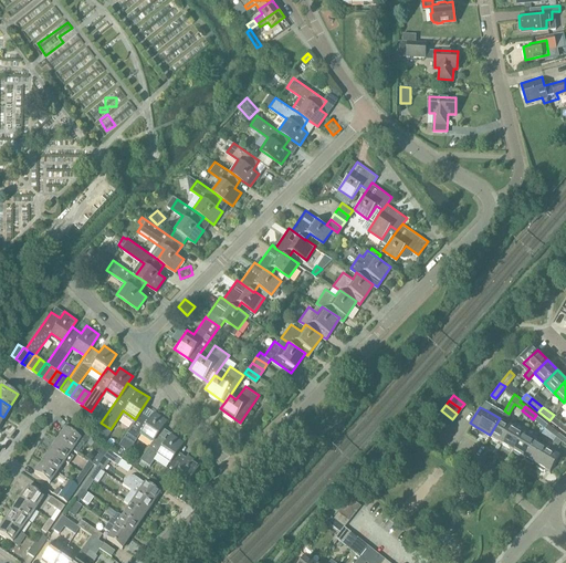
[(140,410),(135,419),(127,429),(113,451),(122,458),(128,450),(140,433),(152,440),(157,433),(166,418),(154,409),(149,416),(140,410)]
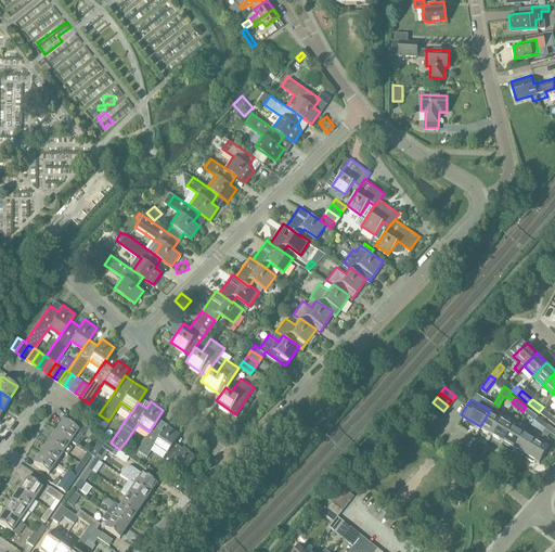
[(440,415),(443,411),(433,402),(428,408),(440,415)]
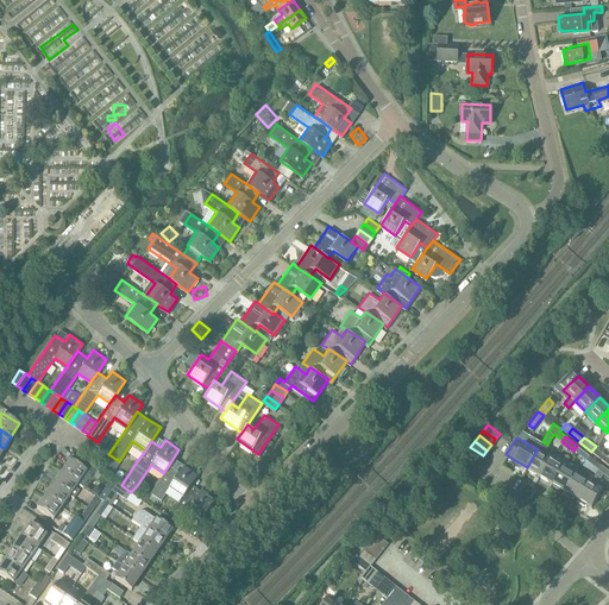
[(585,459),(589,455),(577,446),(573,451),(585,459)]
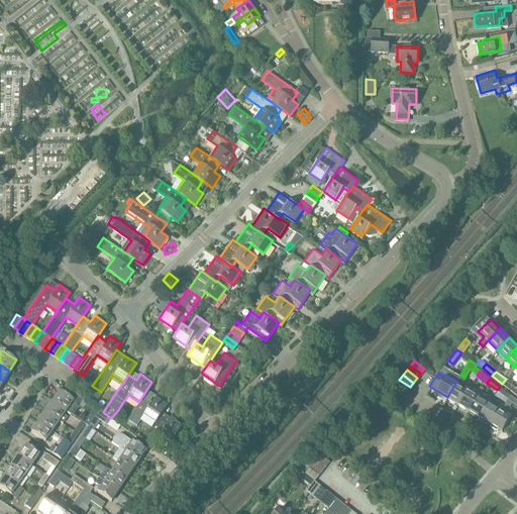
[(513,392),(516,387),(506,379),(502,384),(513,392)]
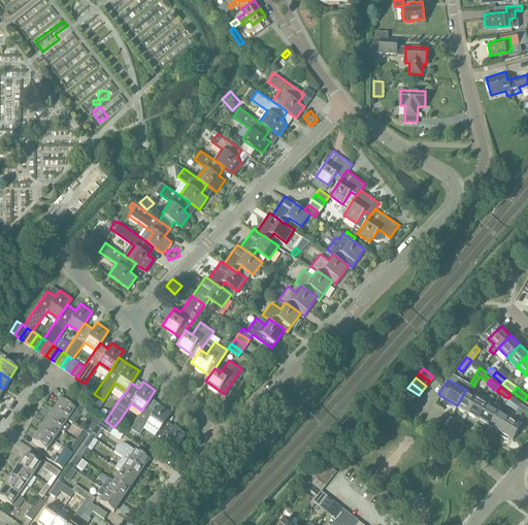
[(415,400),(419,395),(407,388),(404,392),(415,400)]
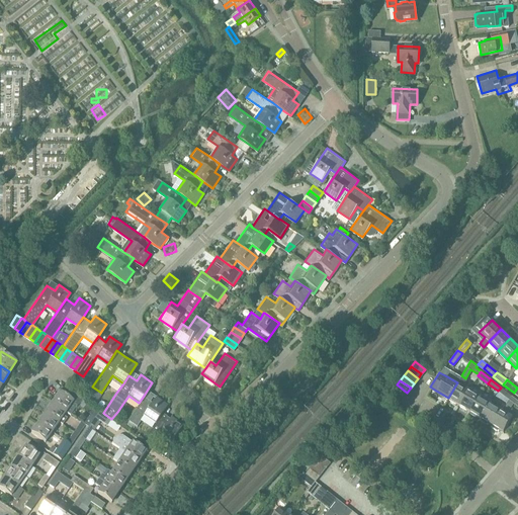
[(458,405),(467,390),(457,382),(448,398),(458,405)]
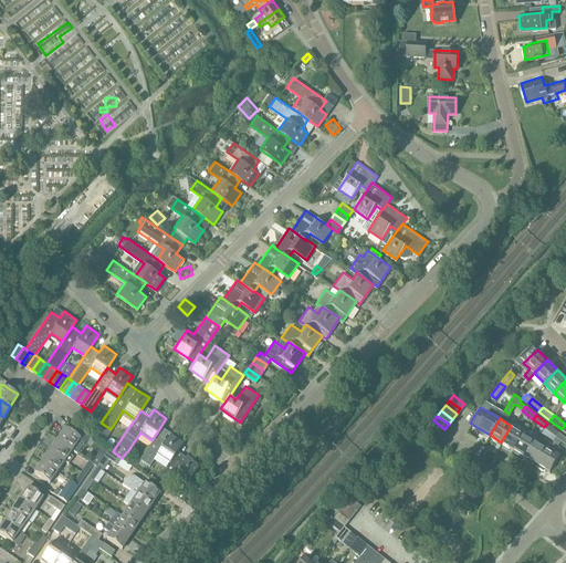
[(440,435),(444,429),(433,420),(429,427),(440,435)]
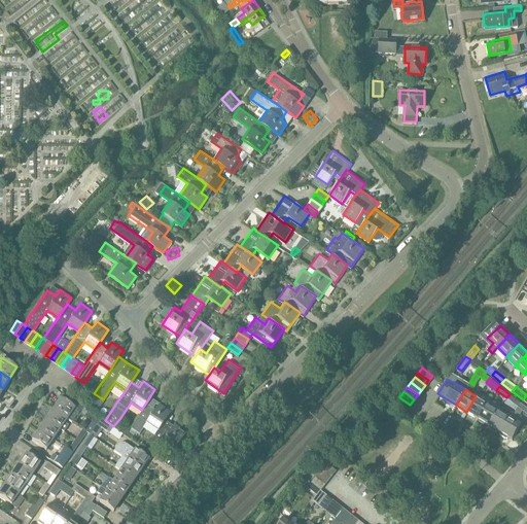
[(94,394),(88,404),(97,409),(103,400),(94,394)]
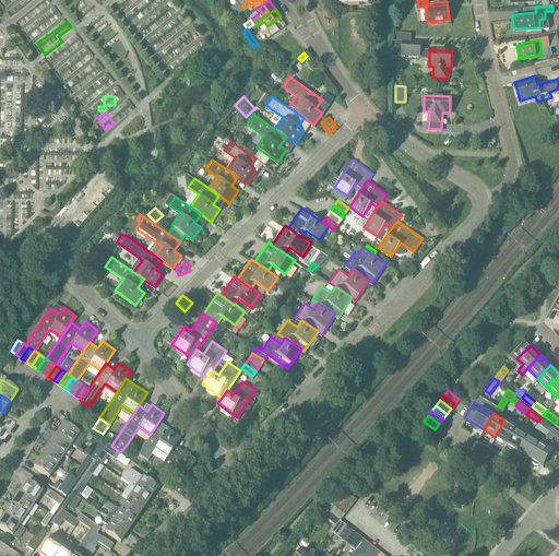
[(548,430),(551,426),(540,418),(537,422),(548,430)]
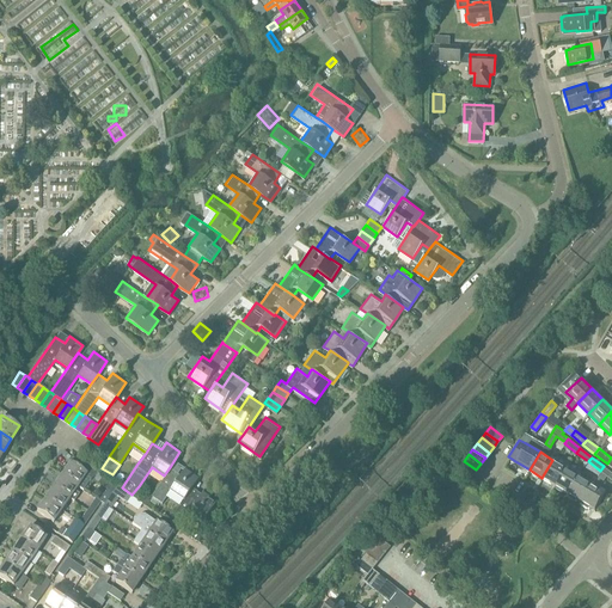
[(61,473),(78,484),(86,472),(69,460),(61,473)]
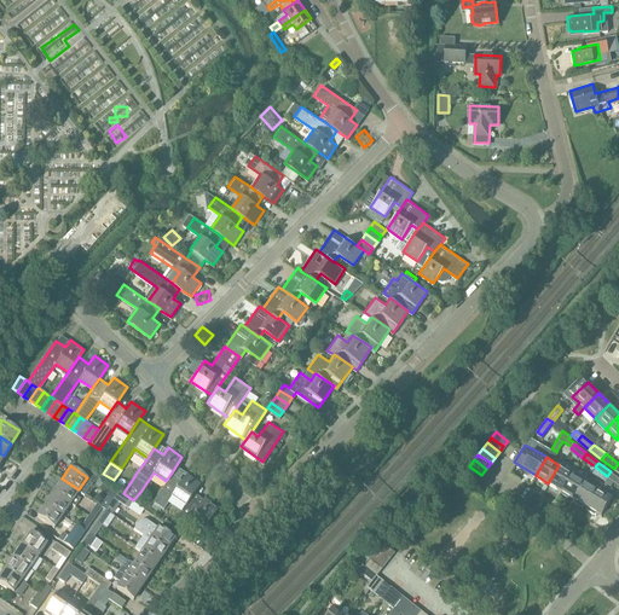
[(561,491),(572,473),(559,465),(548,483),(561,491)]
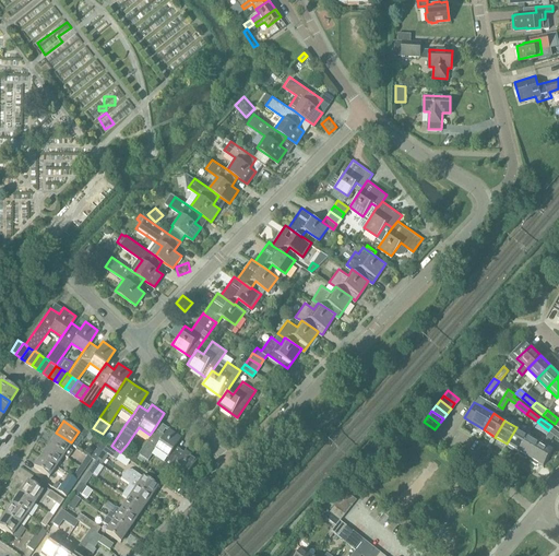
[(431,435),(435,429),(424,422),(419,426),(431,435)]
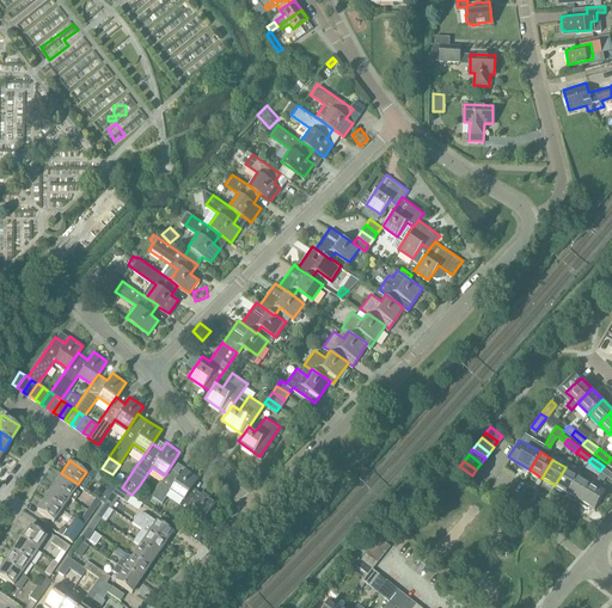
[(182,498),(188,490),(197,476),(184,466),(179,473),(170,467),(164,476),(151,495),(161,502),(170,490),(182,498)]
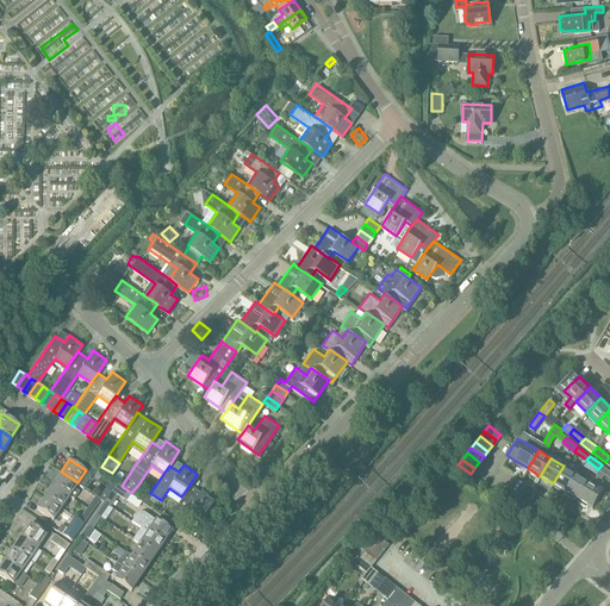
[(607,469),(602,464),(598,469),(595,474),(599,478),(603,473),(607,469)]
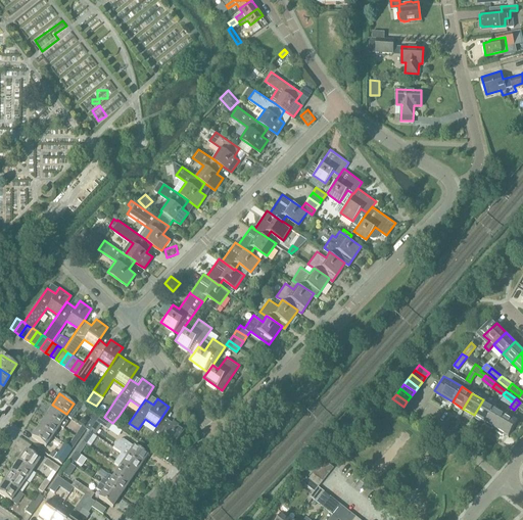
[(485,421),(494,407),(483,399),(474,415),(485,421)]
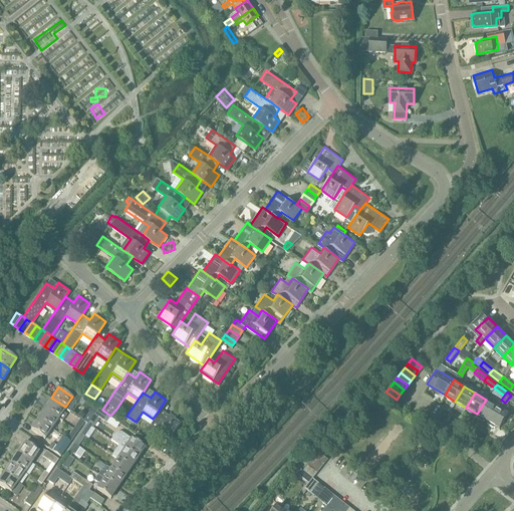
[(62,411),(65,407),(51,398),(44,407),(58,417),(61,419),(66,413),(62,411)]
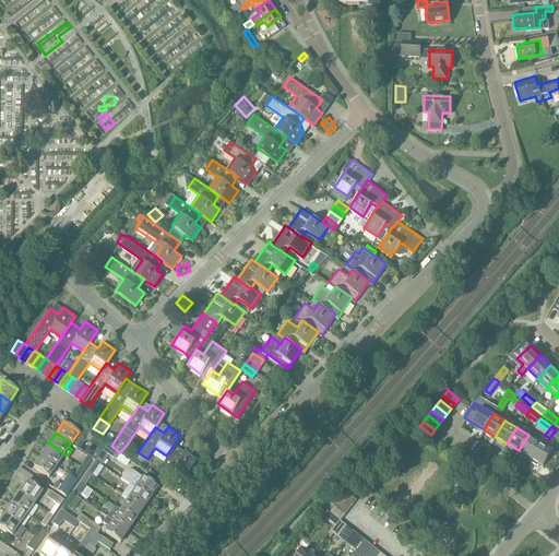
[(105,442),(106,441),(93,434),(90,439),(102,447),(105,442)]
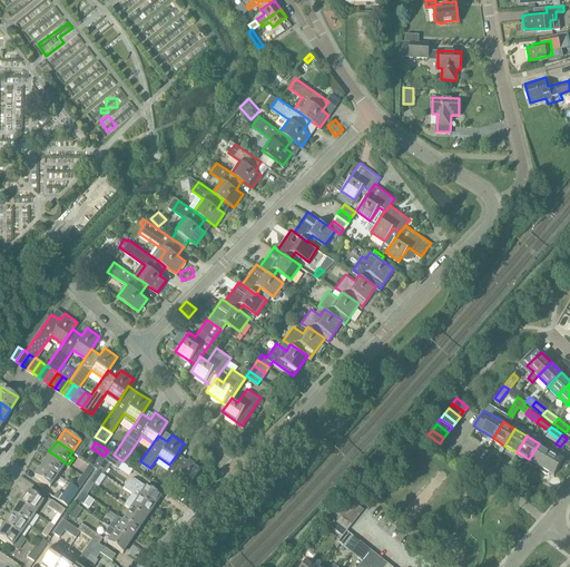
[(541,467),(551,450),(539,443),(529,459),(541,467)]
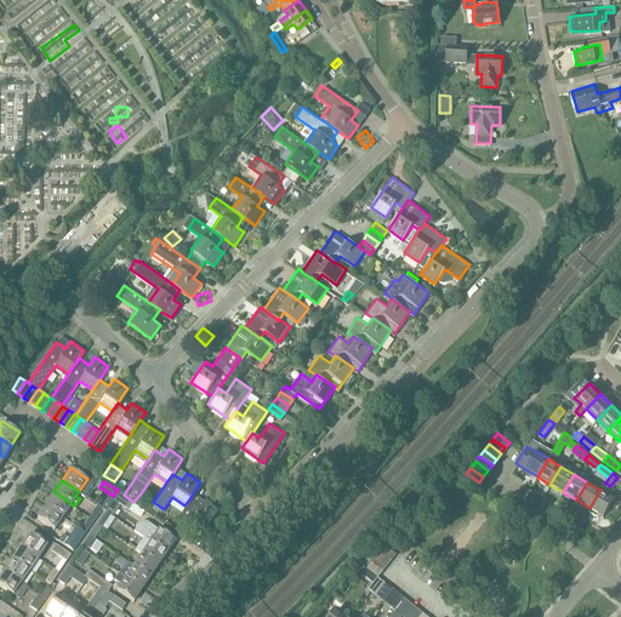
[(531,500),(541,503),(546,492),(536,489),(531,500)]
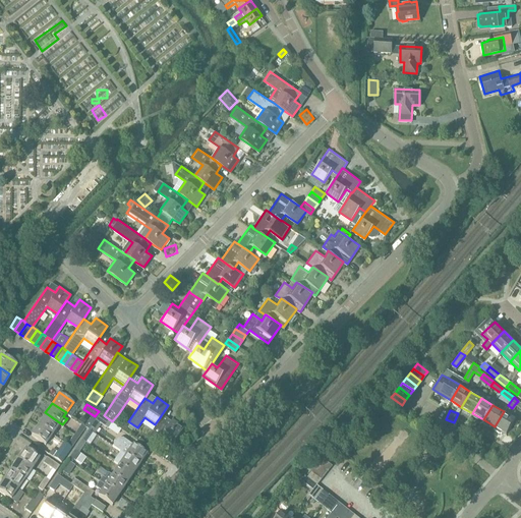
[(504,411),(495,426),(506,433),(514,418),(504,411)]
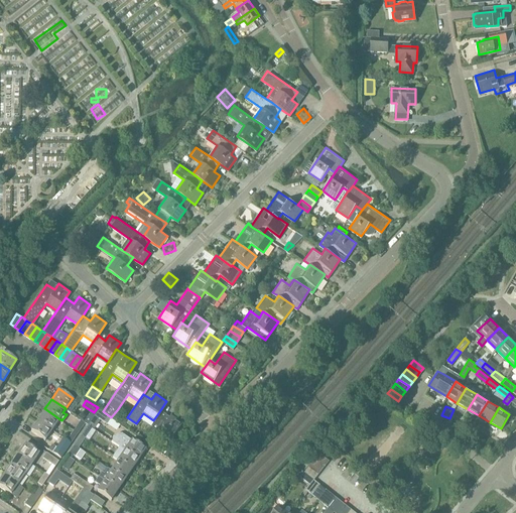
[(51,428),(58,418),(44,408),(37,418),(51,428)]
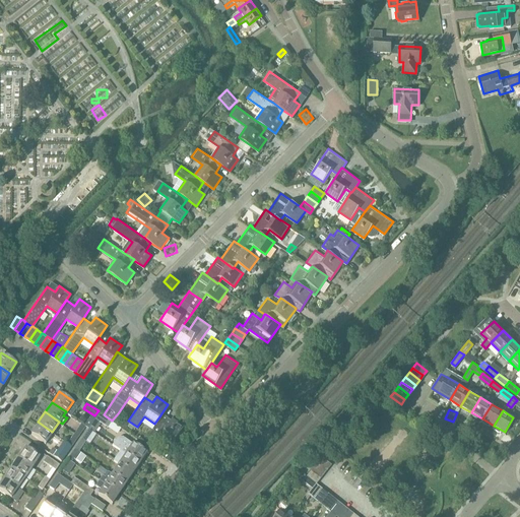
[(112,421),(104,414),(98,411),(94,415),(91,422),(95,425),(99,419),(109,426),(112,421)]
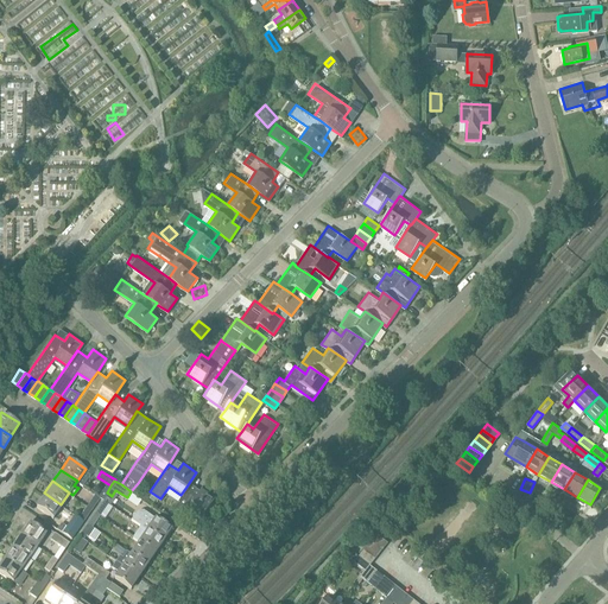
[(187,487),(181,495),(168,514),(178,521),(187,509),(198,517),(214,495),(201,485),(195,494),(187,487)]
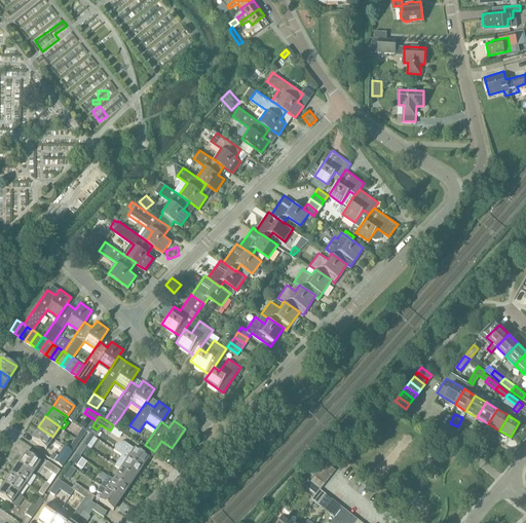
[(45,447),(52,437),(38,426),(31,437),(45,447)]
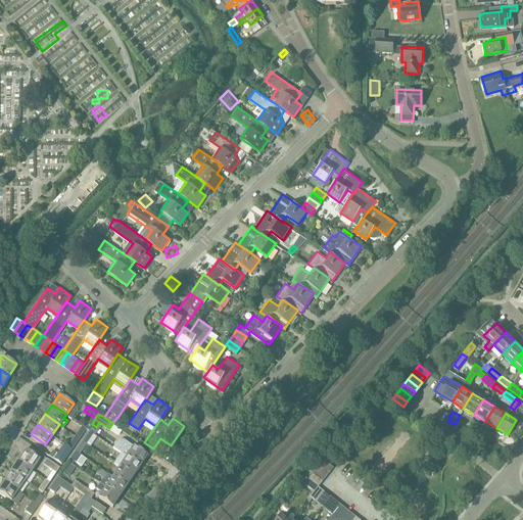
[(75,434),(79,437),(85,427),(81,424),(75,434)]
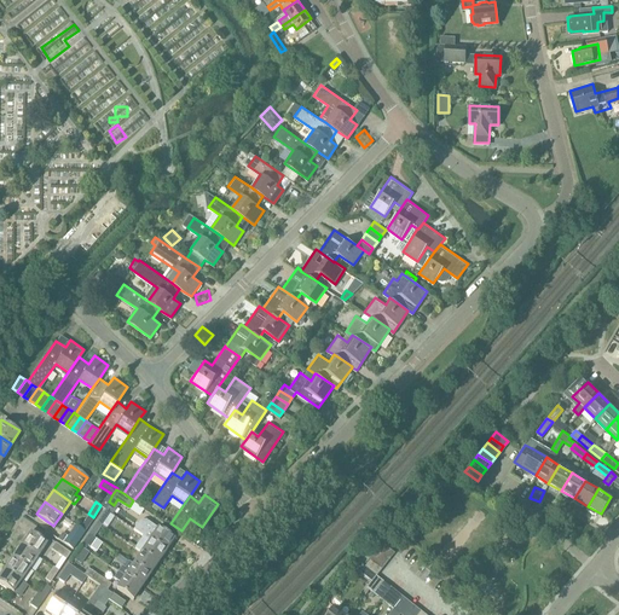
[(97,520),(102,523),(110,511),(105,508),(99,516),(97,520)]
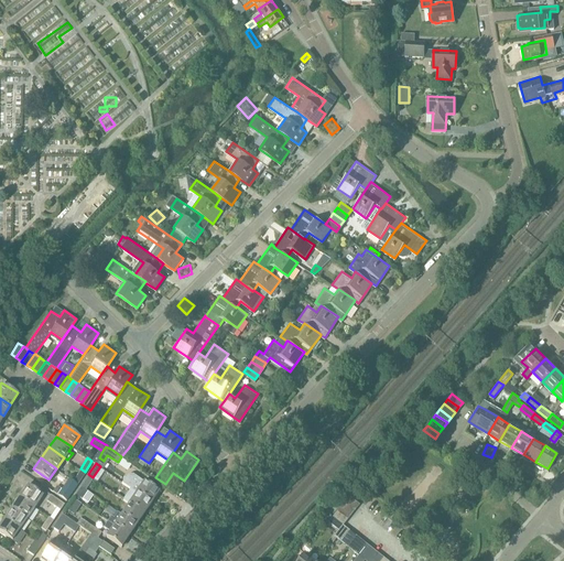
[(77,483),(85,472),(80,468),(73,479),(77,483)]
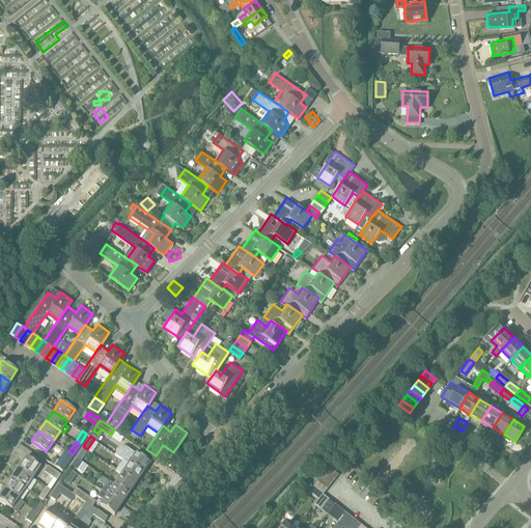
[(134,451),(126,445),(121,445),(118,447),(115,452),(128,462),(142,471),(149,462),(134,451)]
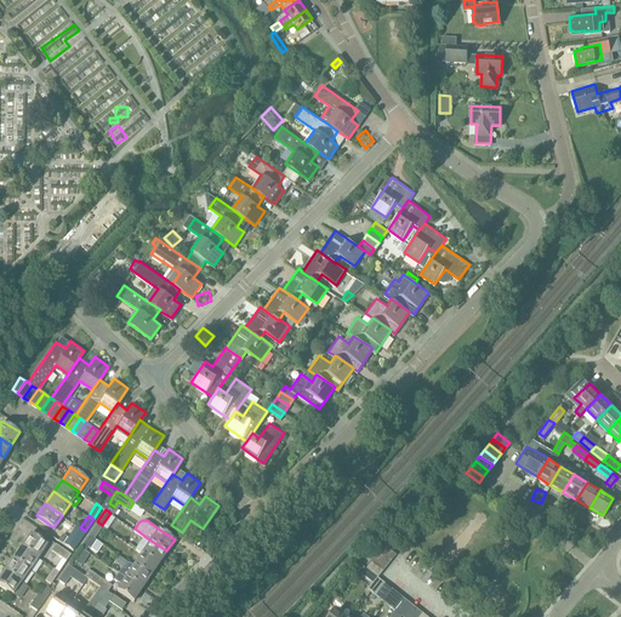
[(93,537),(102,525),(97,521),(89,533),(93,537)]
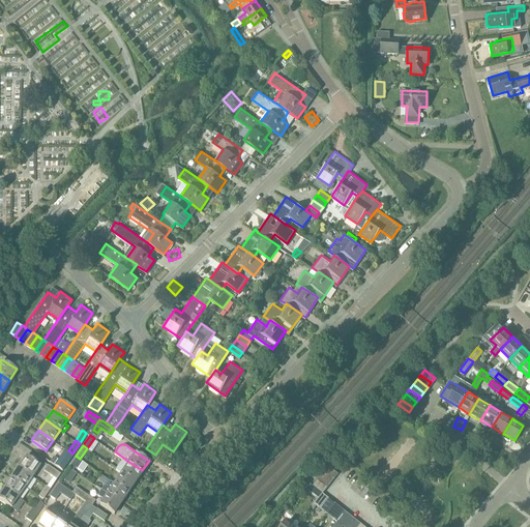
[(63,448),(54,463),(62,468),(71,454),(63,448)]
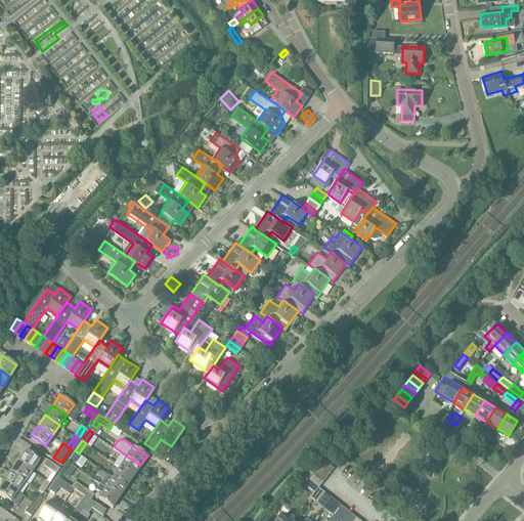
[(17,459),(32,469),(39,459),(25,449),(17,459)]
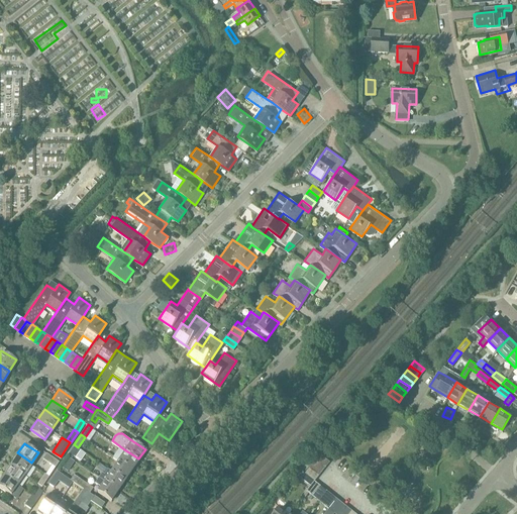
[(84,451),(78,447),(74,444),(70,450),(74,453),(80,457),(84,451)]
